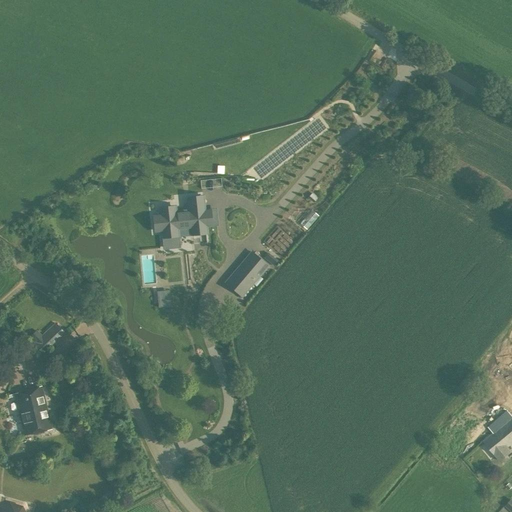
[(185,230),(185,237),(200,237),(200,230),(205,230),(205,215),(200,215),(200,201),(185,201),(185,213),(171,213),(171,208),(156,208),(156,215),(149,215),(149,230),(156,230),(156,237),(171,237),(171,230),(185,230)]
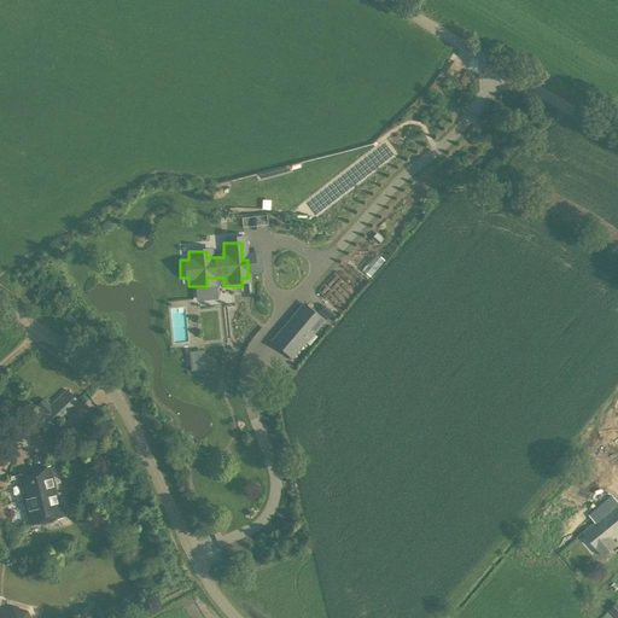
[(332,299),(339,289),(327,279),(319,290),(332,299)]
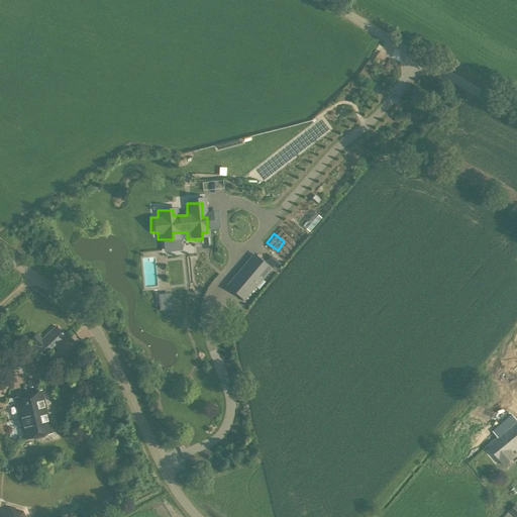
[(144,287),(158,286),(156,251),(143,251),(144,287)]
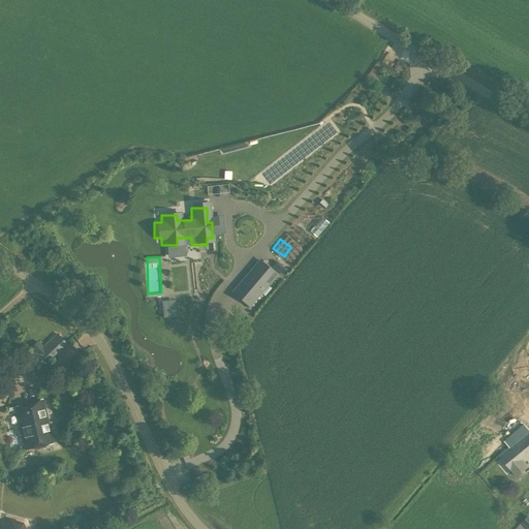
[(259,260),(232,292),(249,306),(276,275),(259,260)]
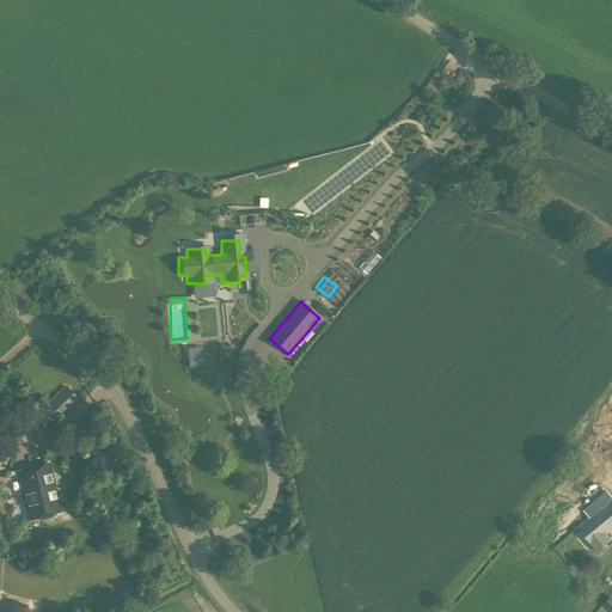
[(316,308),(328,318),(332,312),(320,303),(316,308)]
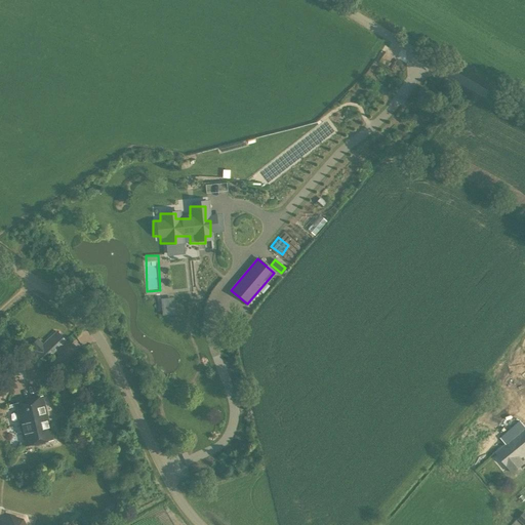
[(38,338),(30,346),(35,352),(34,352),(44,363),(67,341),(56,330),(43,344),(38,338)]
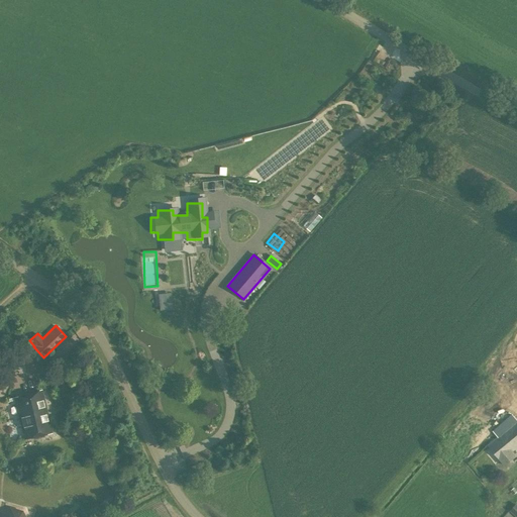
[(491,382),(504,394),(511,386),(516,391),(516,360),(513,357),(491,382)]
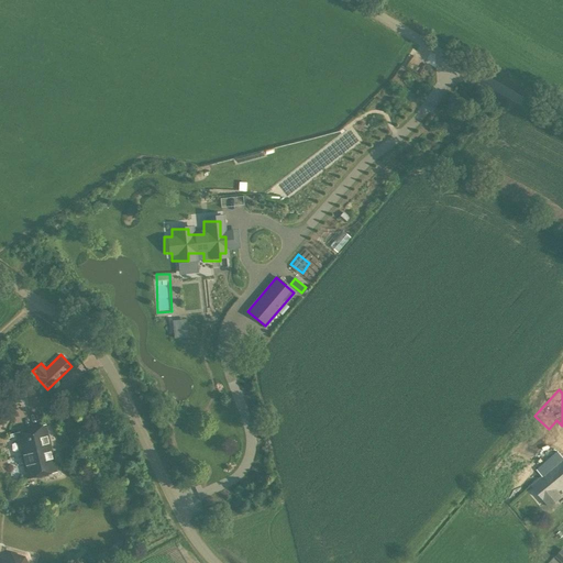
[(15,432),(22,456),(26,478),(57,471),(46,424),(15,432)]
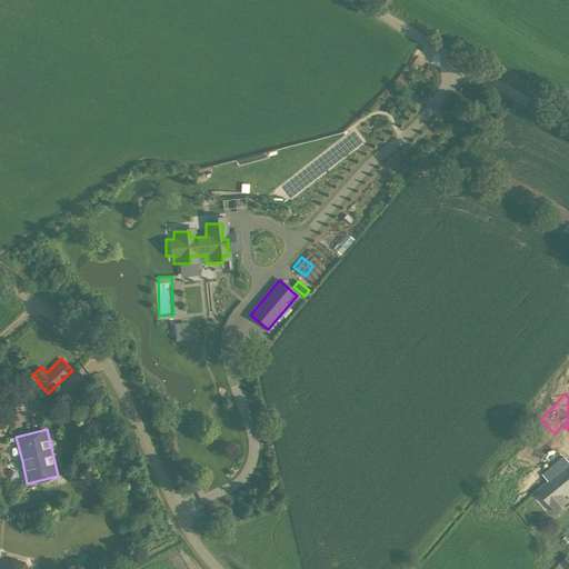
[(543,475),(548,480),(537,490),(556,512),(568,502),(566,499),(568,496),(568,462),(563,457),(543,475)]
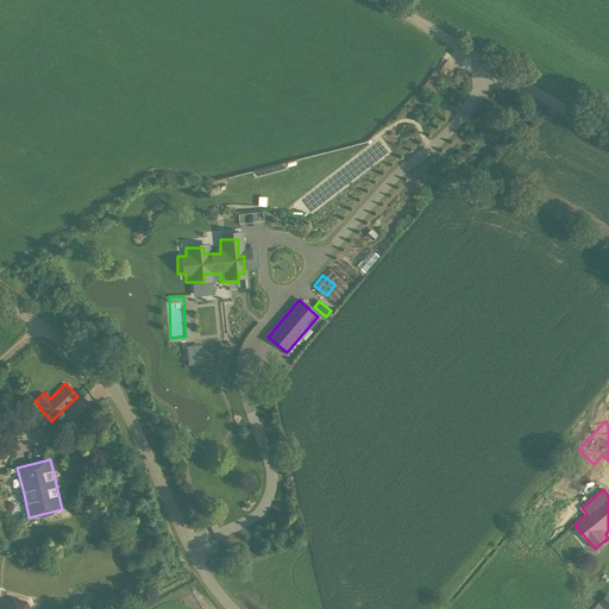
[(0,608),(30,608),(26,601),(11,597),(0,602),(0,608)]
